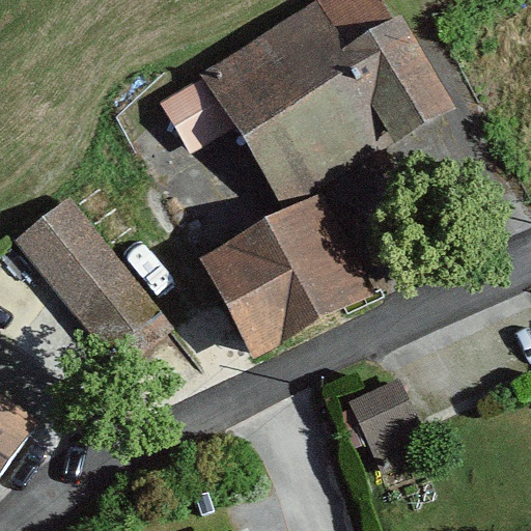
[(394,24),(381,0),(322,0),(199,72),(203,79),(161,104),(191,155),(235,129),(284,212),(456,110),(402,19),(394,24)]
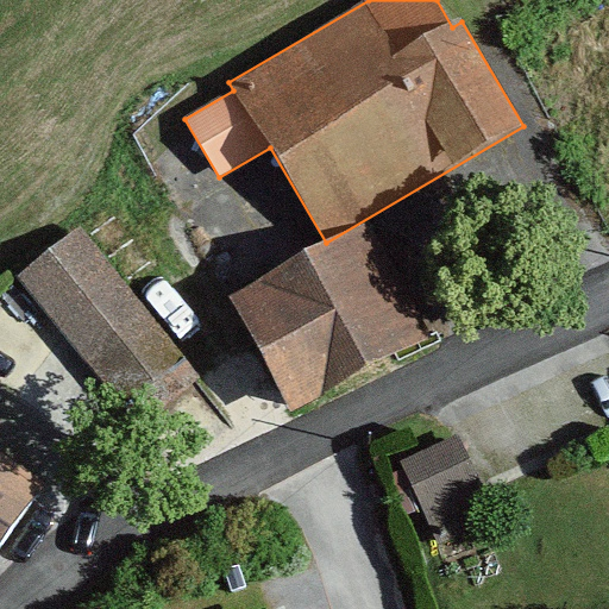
[(369,227),(227,302),(288,415),(429,340),(369,227)]
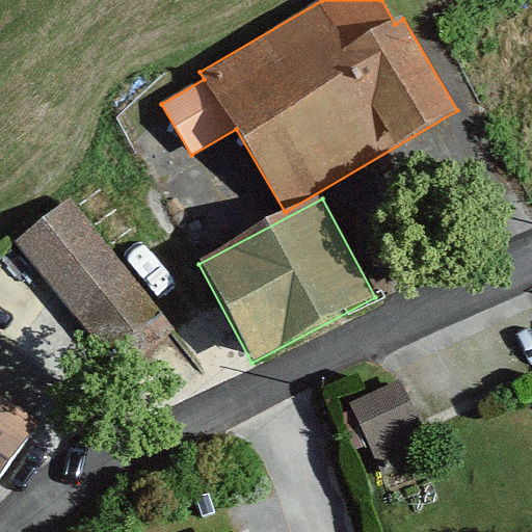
[(176,336),(75,215),(24,258),(125,378),(176,336)]
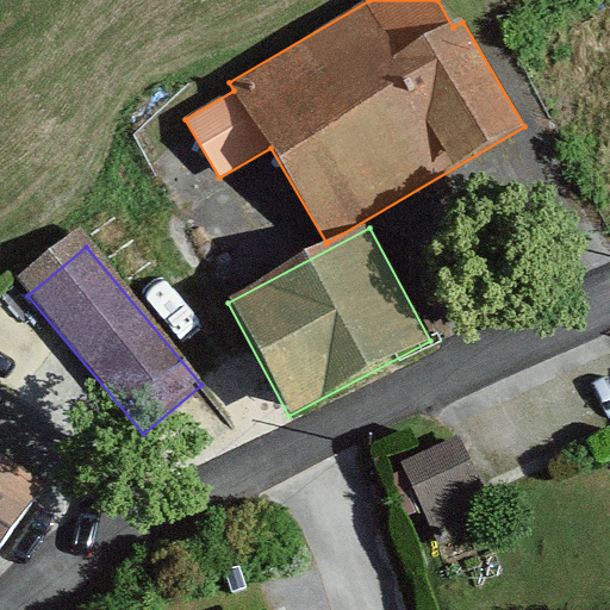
[(471,496),(484,490),(459,436),(400,465),(440,546),(485,524),(471,496)]
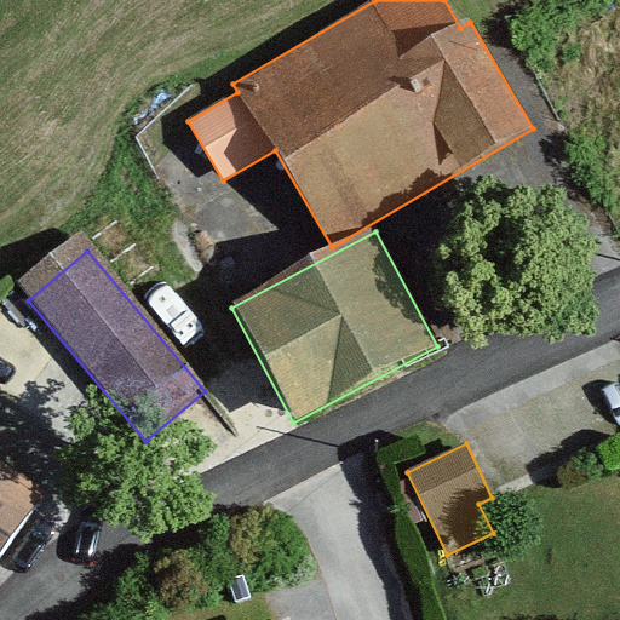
[(0,580),(45,515),(0,483),(0,580)]
